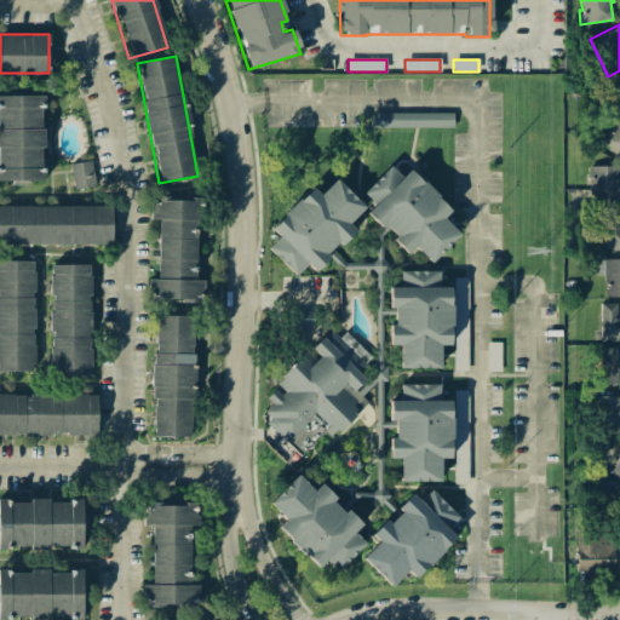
[(0,179),(42,181),(42,96),(0,95),(0,179)]
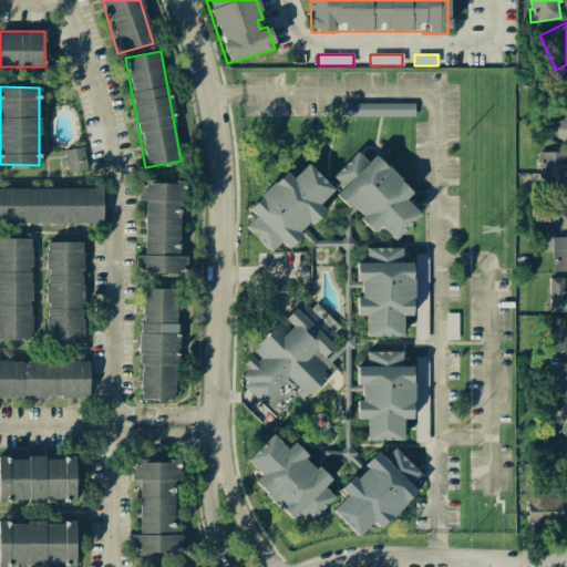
[(340,116),(414,116),(414,103),(339,103),(340,116)]
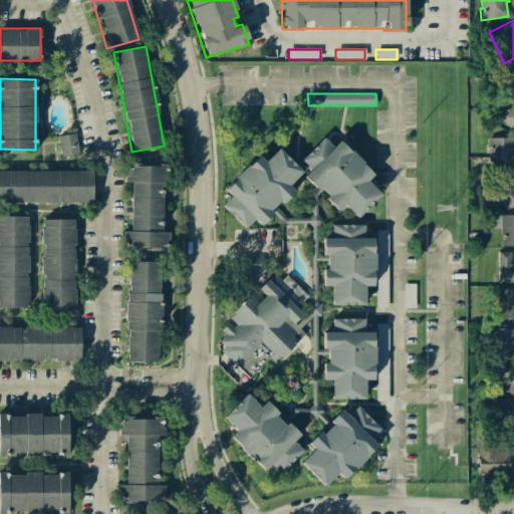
[(513,97),(497,115),(513,132),(513,97)]
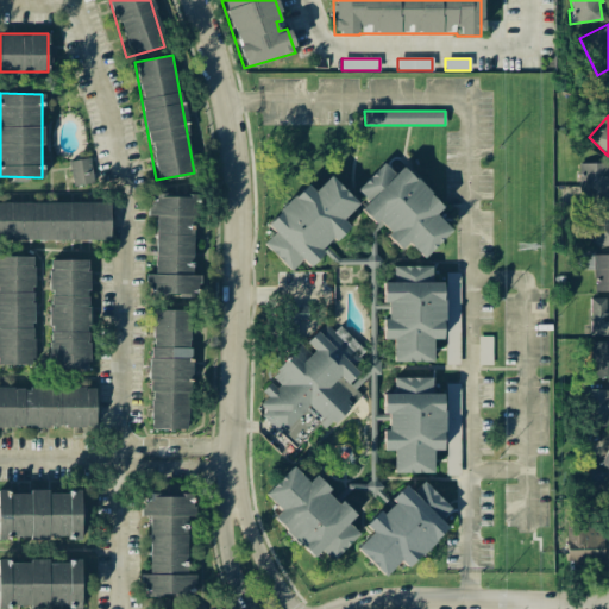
[(73,186),(94,182),(89,157),(69,161),(73,186)]
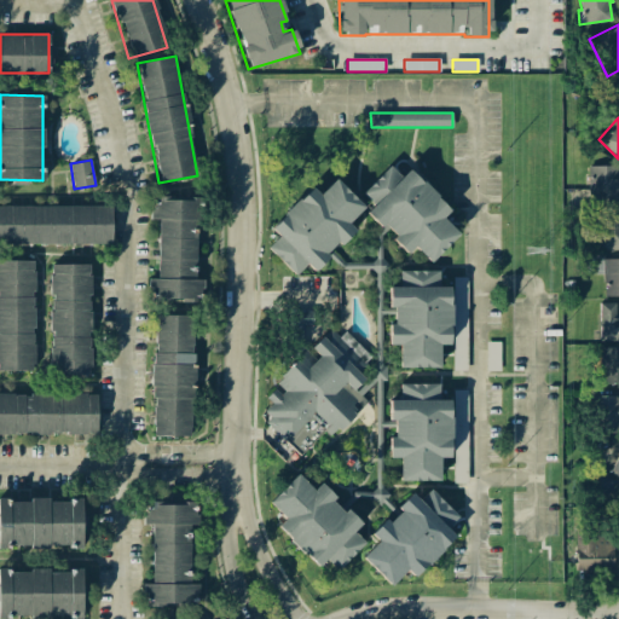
[(458,233),(443,218),(451,209),(408,168),(401,174),(389,165),(362,195),(374,204),(365,213),(380,226),(382,224),(394,235),(391,239),(406,254),(414,247),(431,262),(458,233)]
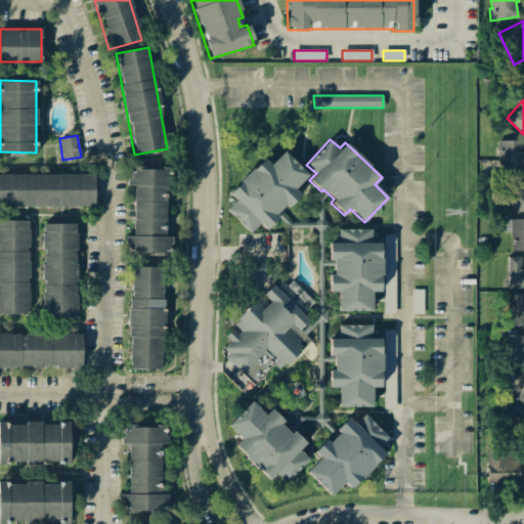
[(523,140),(498,140),(497,173),(523,173),(523,140)]
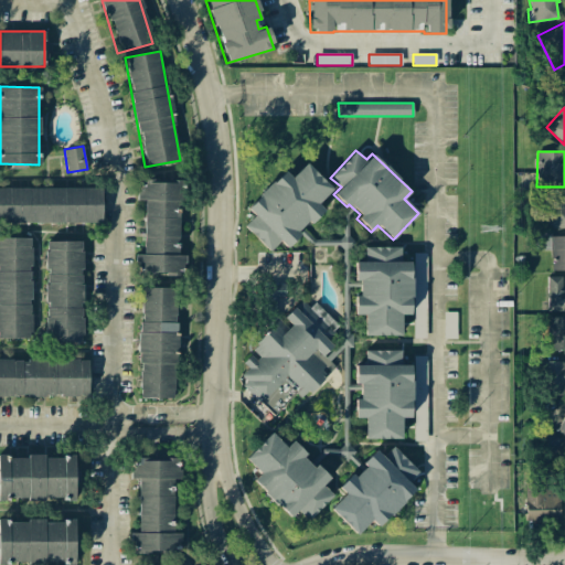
[(244,226),(269,252),(279,241),(286,247),(322,209),(317,203),(331,189),(306,163),(291,178),(284,170),(246,209),(254,215),(244,226)]
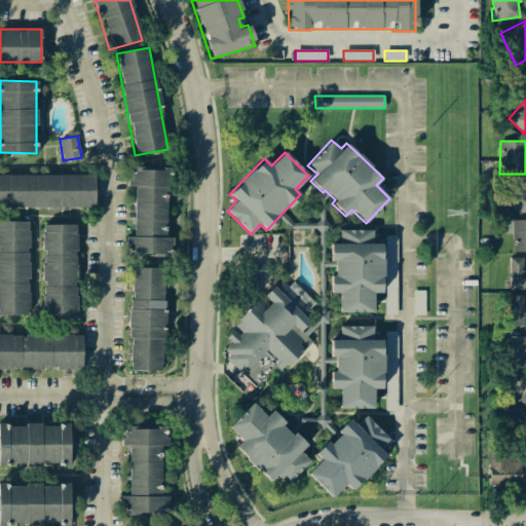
[(135,186),(134,236),(126,236),(126,253),(172,255),(173,237),(164,237),(166,170),(129,168),(128,186),(135,186)]
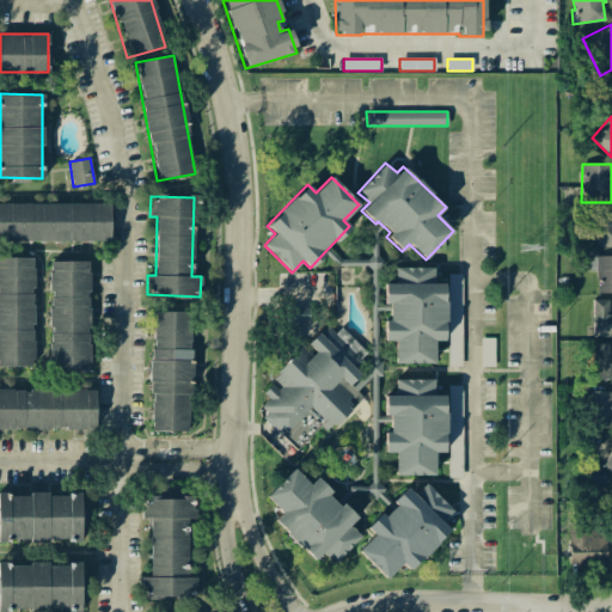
[(110,203),(0,203),(0,240),(110,240),(110,203)]
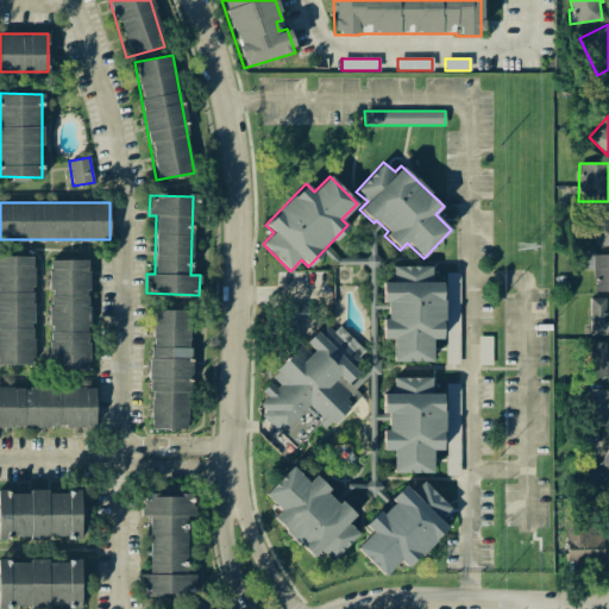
[(608,245),(608,209),(586,211),(586,246),(608,245)]
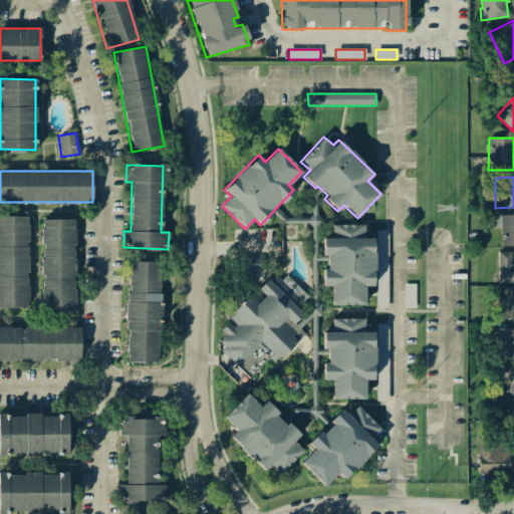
[(502,246),(513,245),(513,214),(501,215),(501,210),(483,210),(483,228),(502,228),(502,246)]
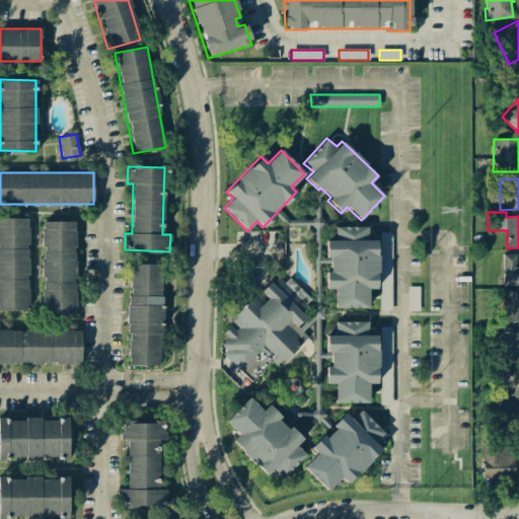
[(0,310),(29,310),(27,218),(0,218),(0,310)]
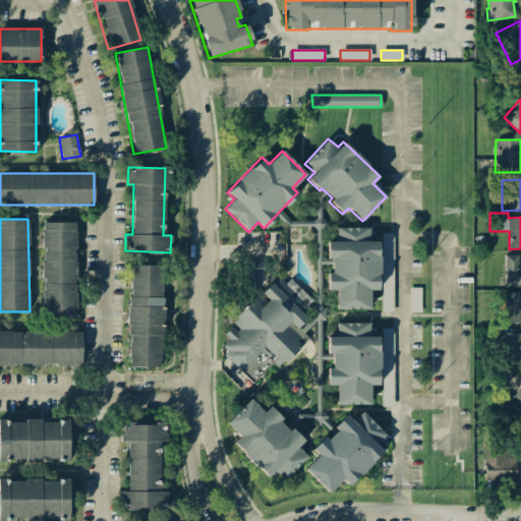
[(43,315),(75,315),(75,223),(43,223),(43,315)]
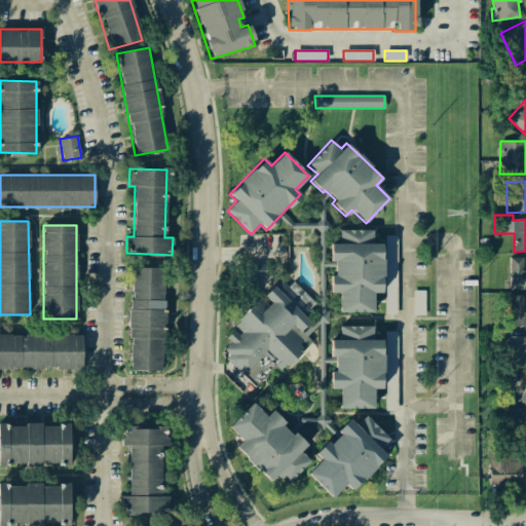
[(339,312),(373,312),(373,292),(382,292),(381,243),(373,243),(372,229),(339,230),(339,243),(331,243),(331,261),(334,261),(334,274),(330,274),(331,293),(339,293),(339,312)]
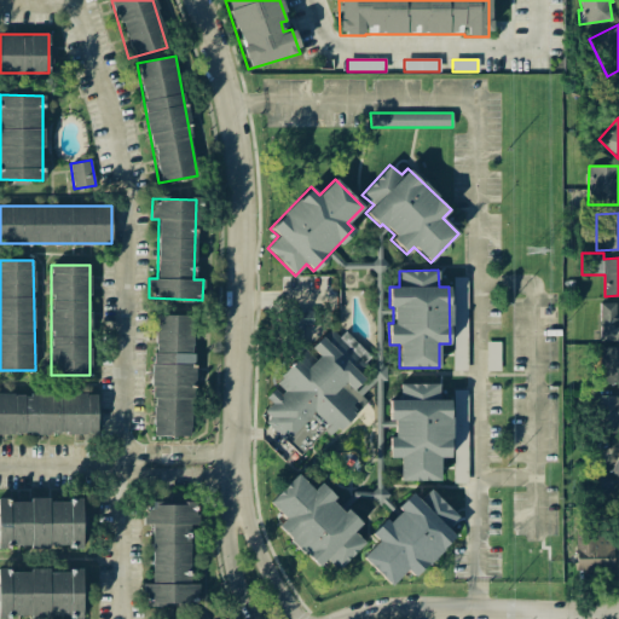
[(453,277),(452,370),(467,370),(468,277),(453,277)]
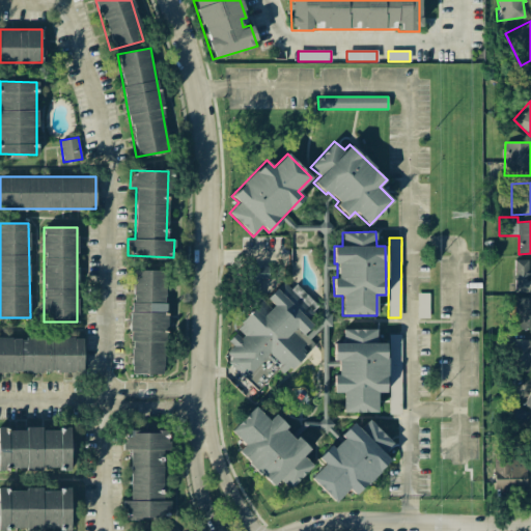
[(528,259),(514,259),(514,292),(530,291),(530,270),(529,271),(528,259)]
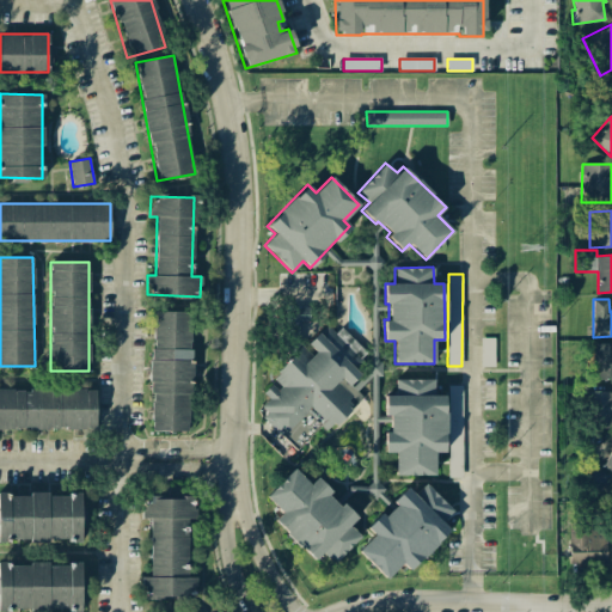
[(308,308),(286,308),(287,340),(292,340),(293,347),(301,347),(300,322),(310,322),(308,308)]
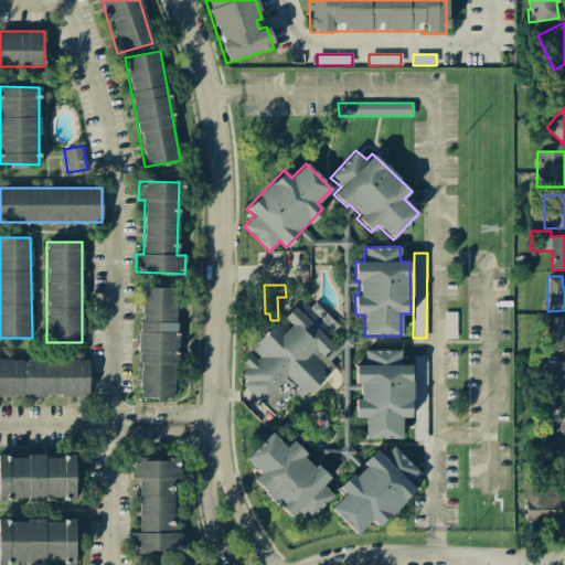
[(176,288),(140,287),(140,397),(176,397),(176,288)]
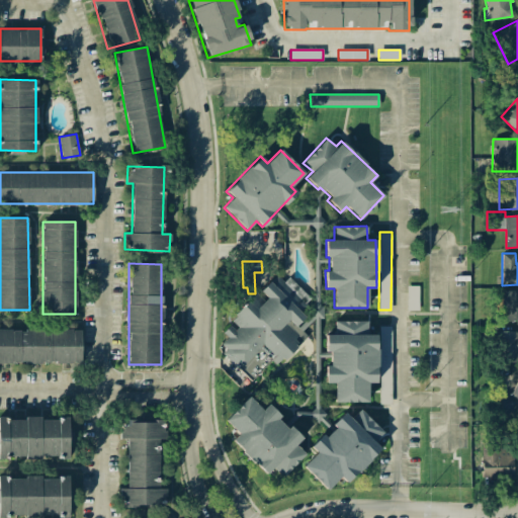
[(250,380),(271,360),(277,366),(307,337),(296,326),(305,317),(297,309),(305,301),(297,293),(301,290),(289,277),(284,282),(276,275),(260,290),(266,296),(263,300),(256,292),(228,320),(232,324),(223,333),(228,338),(218,347),(250,380)]
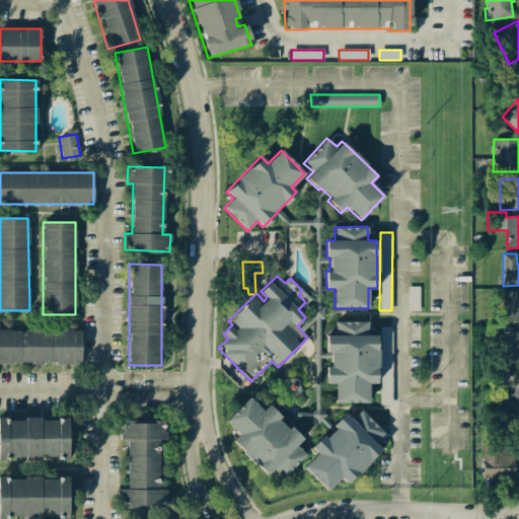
[(408,311),(420,310),(419,286),(408,287),(408,311)]
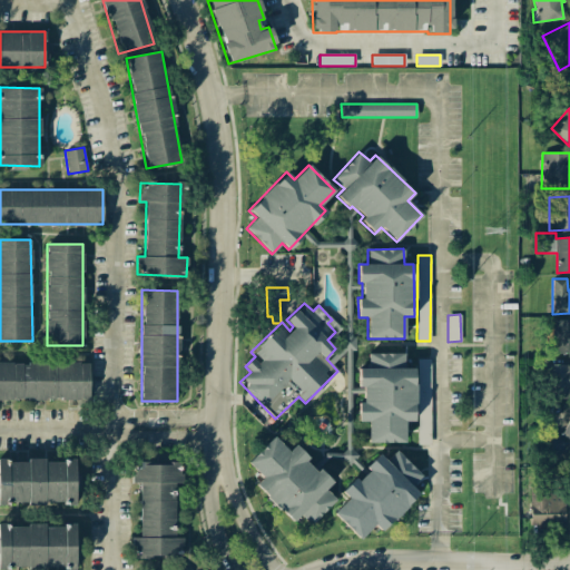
[(569,318),(552,320),(552,354),(569,353),(569,318)]
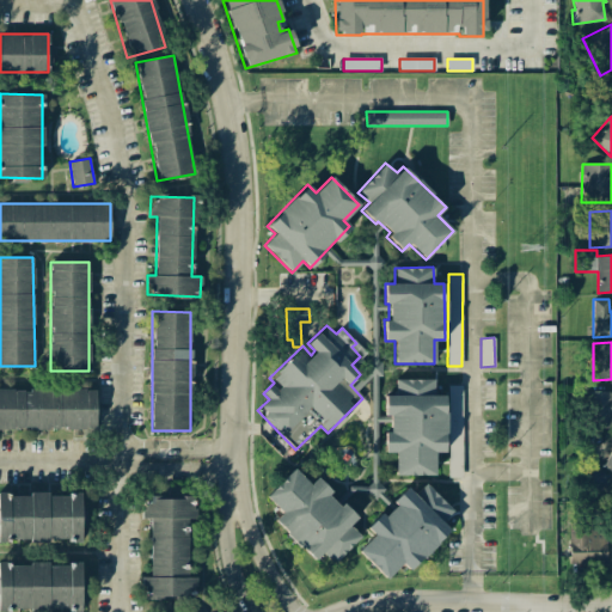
[(395,476),(434,476),(434,453),(445,453),(445,395),(433,395),(434,379),(395,379),(395,396),(385,396),(384,416),(389,416),(389,433),(384,433),(384,452),(395,452),(395,476)]
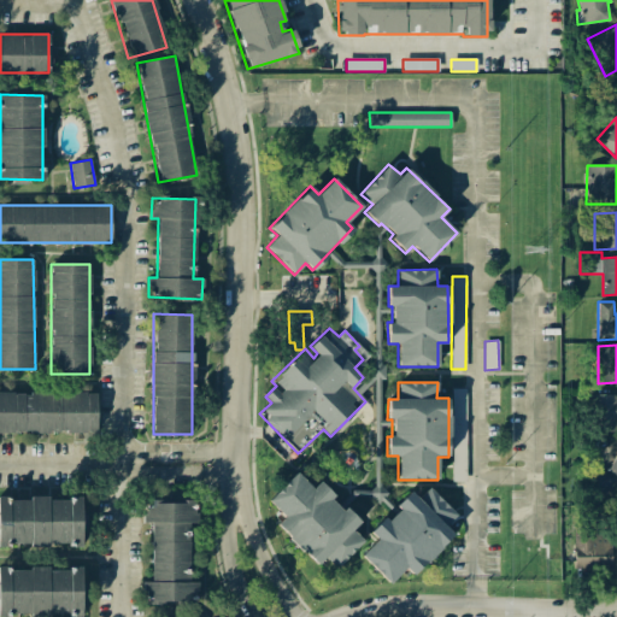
[(453,481),(466,481),(465,388),(451,388),(453,481)]
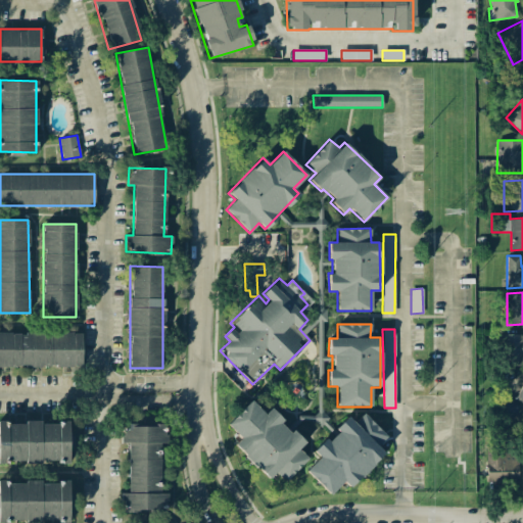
[(81,332),(0,332),(0,367),(82,367),(81,332)]
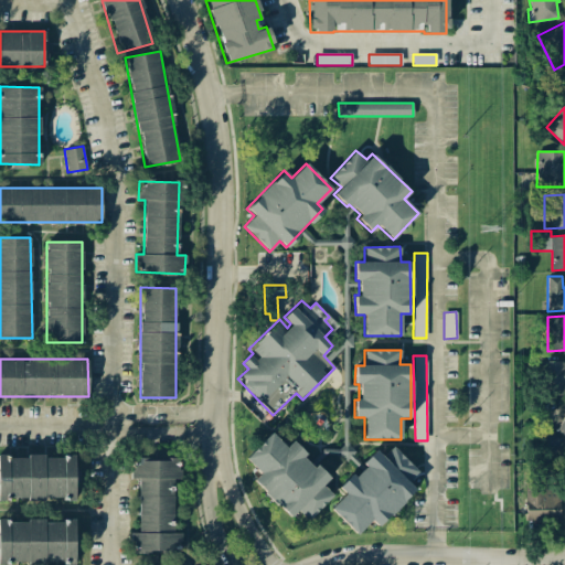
[(564,360),(540,361),(540,394),(564,393),(564,360)]
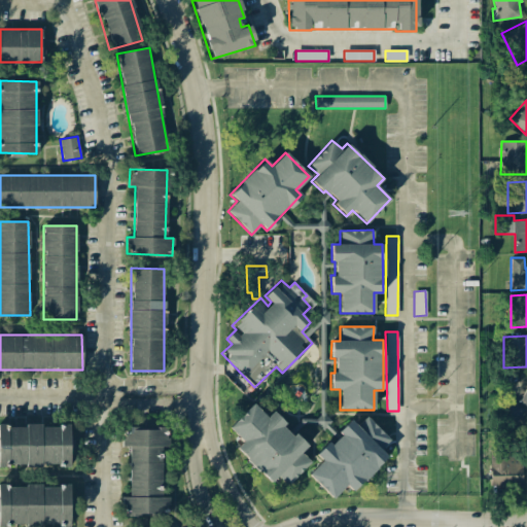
[(229,428),(242,441),(235,449),(271,483),(277,476),(287,485),(310,461),(301,452),(307,446),(272,413),(267,417),(252,403),(229,428)]
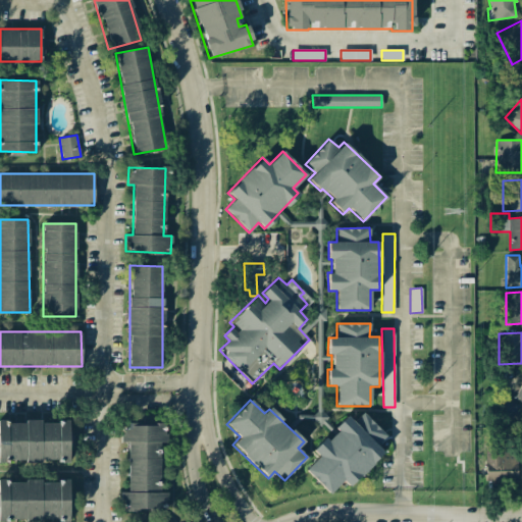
[(386,435),(362,413),(354,422),(347,415),(335,427),(337,430),(328,440),(325,437),(312,450),(318,456),(305,470),(329,493),(343,480),(350,487),(383,452),(376,446),(386,435)]
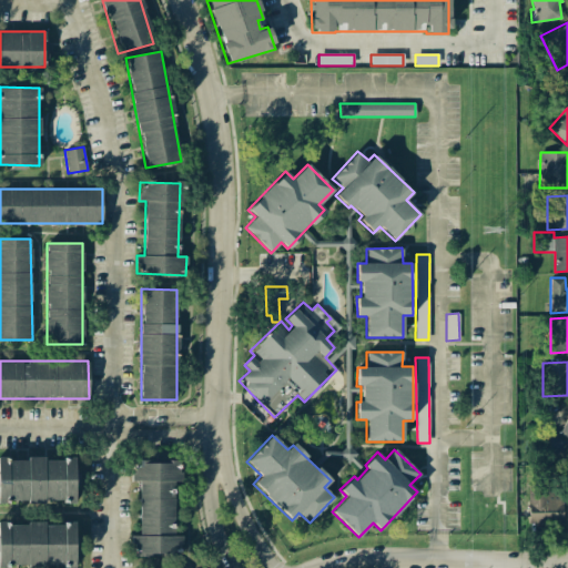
[(0,500),(78,501),(78,473),(74,473),(74,458),(0,458),(0,500)]
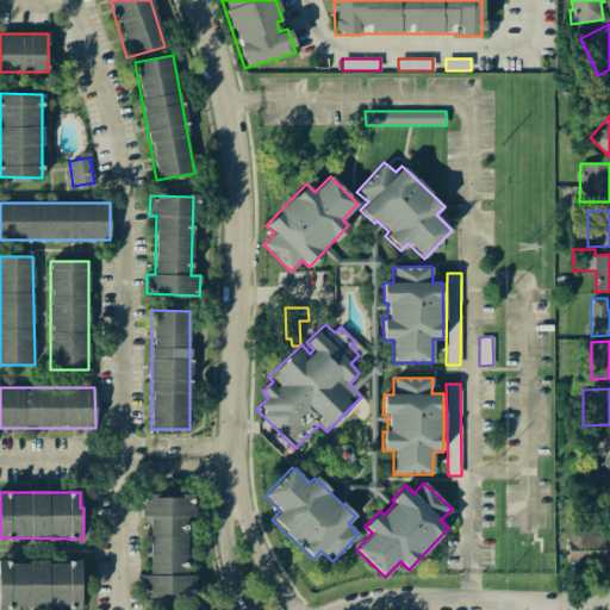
[(191,574),(188,495),(142,496),(143,517),(149,516),(150,574),(142,576),(143,597),(194,596),(194,574),(191,574)]
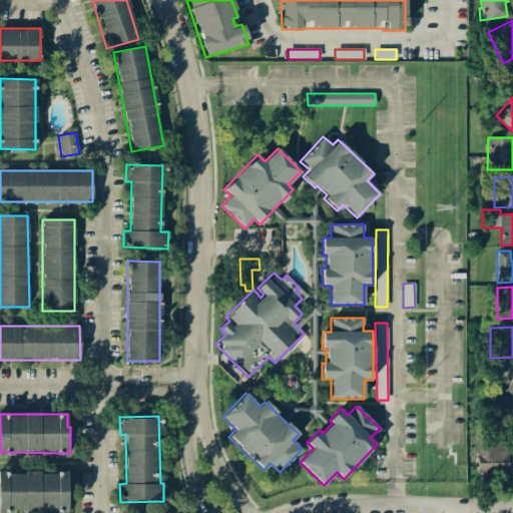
[(509,472),(508,439),(477,439),(477,473),(509,472)]
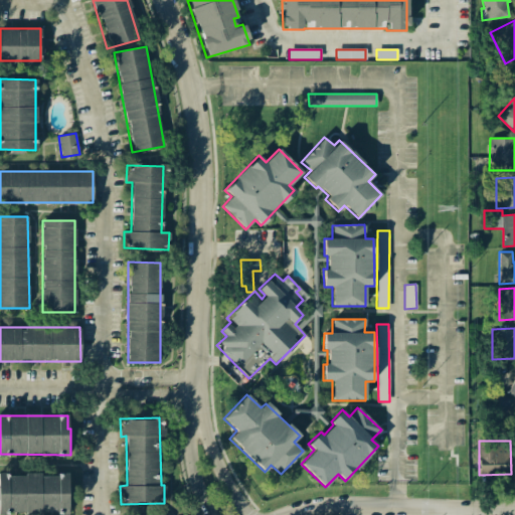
[(67,474),(0,474),(0,513),(67,514),(67,474)]
